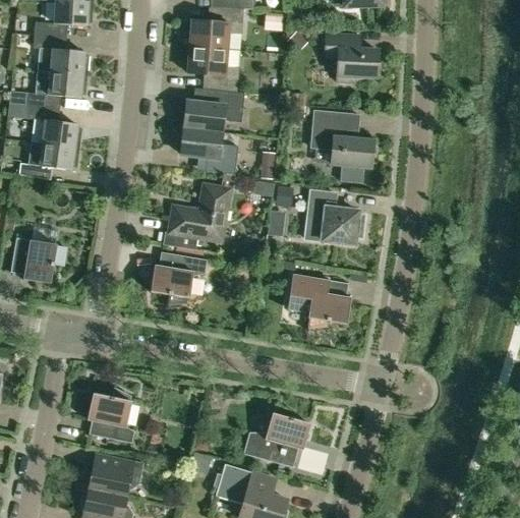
[(34,20),(33,34),(58,36),(59,22),(85,24),(85,20),(91,21),(92,1),(73,0),(54,0),(53,21),(34,20)]
